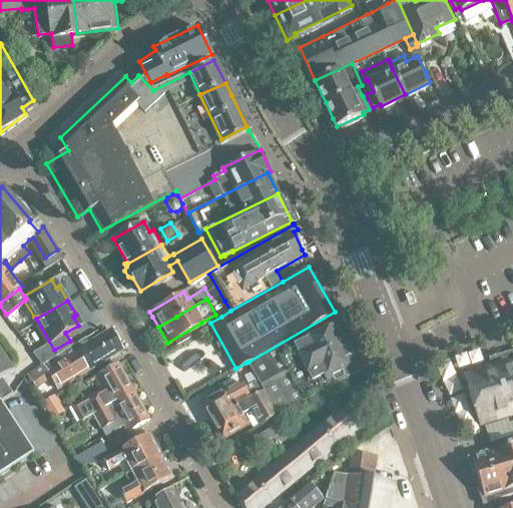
[(335,312),(248,362),(261,382),(272,377),(347,340),(338,322),(340,321),(335,312)]
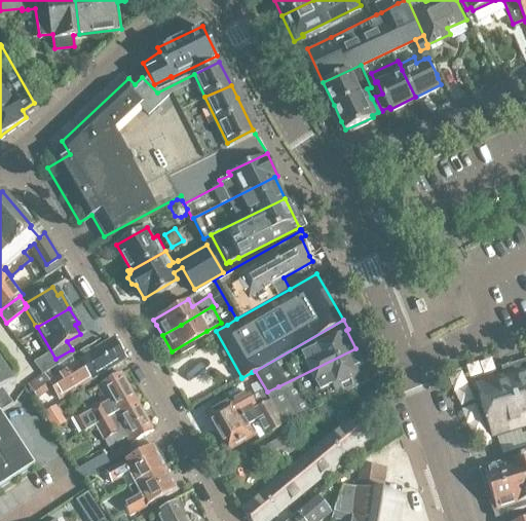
[(76,350),(90,376),(124,356),(113,336),(92,349),(83,355),(80,348),(76,350)]
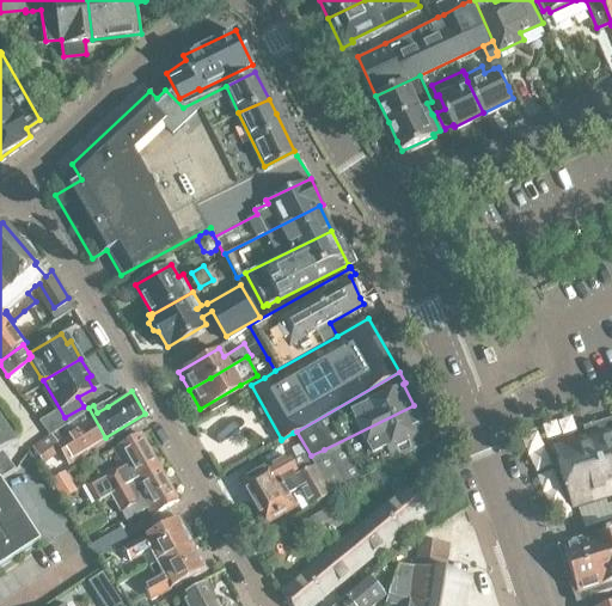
[(324,450),(344,485),(395,459),(414,447),(414,448),(433,439),(427,427),(423,428),(414,405),(324,450)]
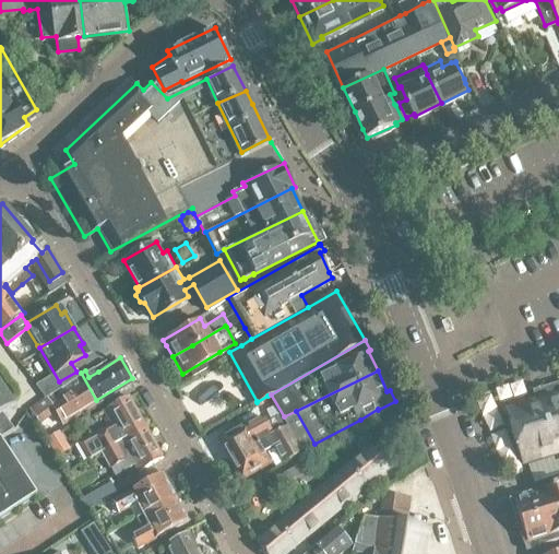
[(39,421),(56,408),(63,421),(96,400),(81,373),(66,382),(47,393),(45,395),(33,403),(30,405),(36,416),(39,421)]
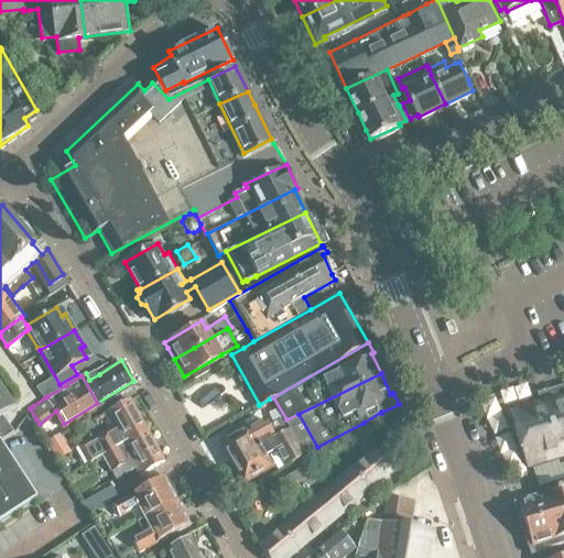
[(67,380),(60,384),(56,379),(49,383),(54,392),(69,383),(67,380)]
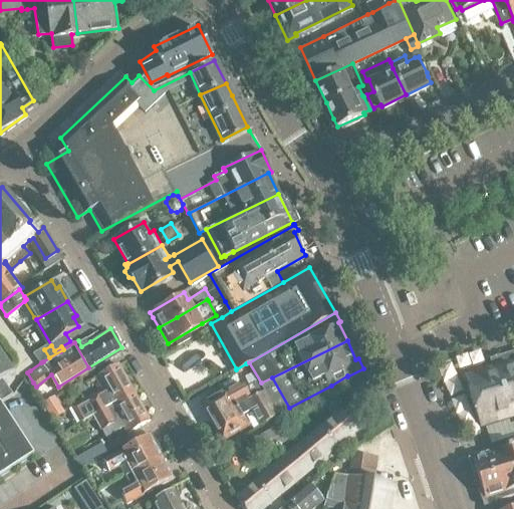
[(0,377),(2,376),(14,368),(0,347),(0,377)]
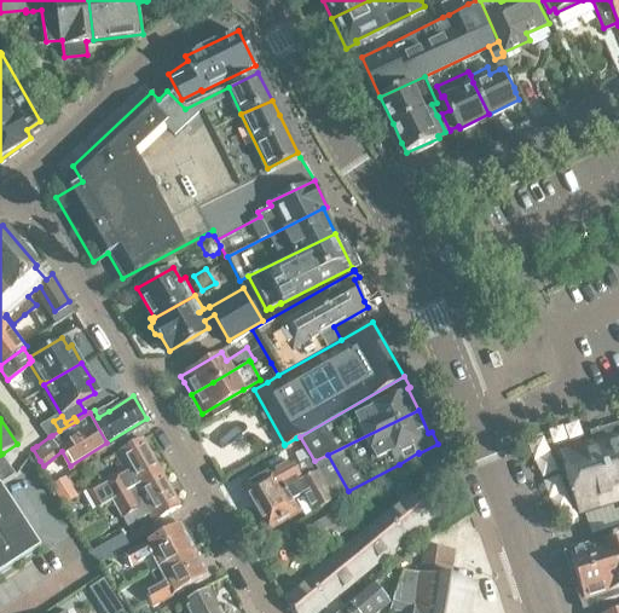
[(559,447),(579,513),(618,499),(618,418),(603,423),(589,428),(593,438),(559,447)]
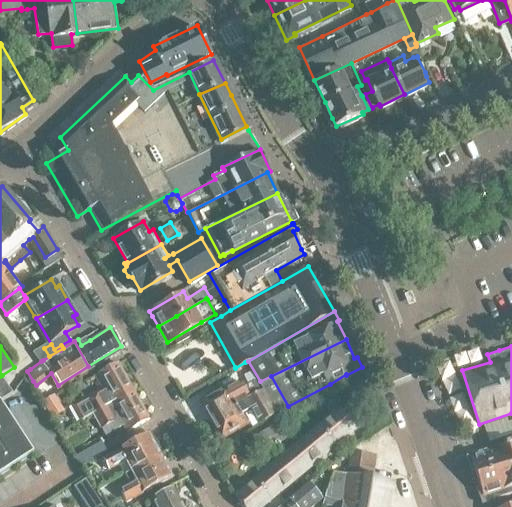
[(80,418),(93,411),(111,401),(133,388),(118,361),(95,374),(101,385),(71,402),(80,418)]
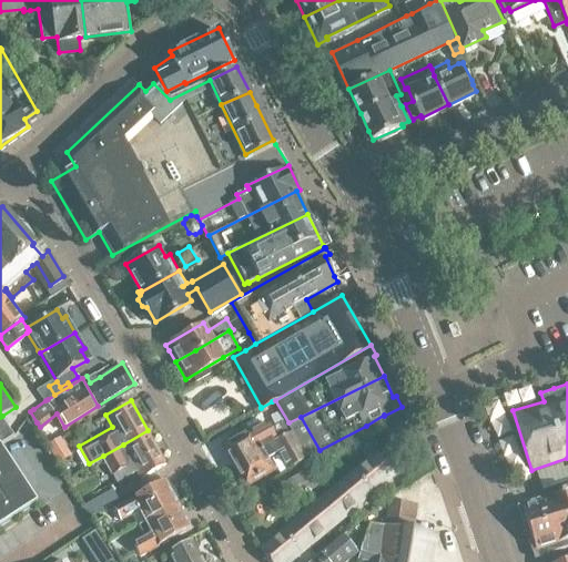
[(2,416),(0,417),(0,441),(1,441),(14,432),(2,416)]
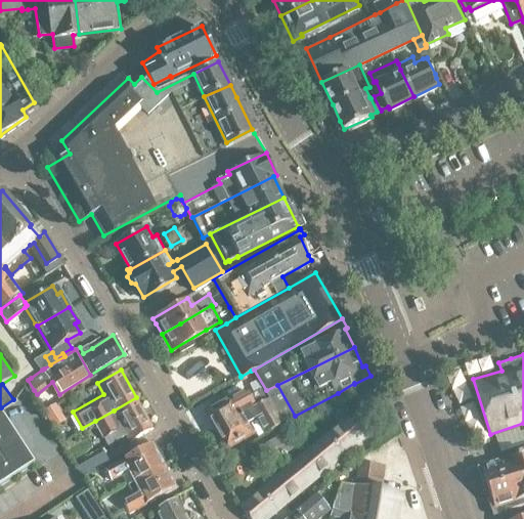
[(267,398),(216,428),(226,446),(252,432),(247,423),(257,417),(266,432),(295,416),(277,385),(266,390),(269,396),(267,398)]
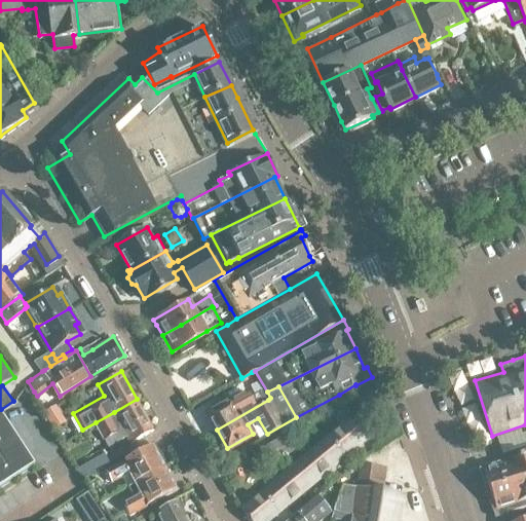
[(232,397),(207,412),(217,430),(268,400),(262,388),(254,394),(252,395),(248,387),(231,396),(232,397)]
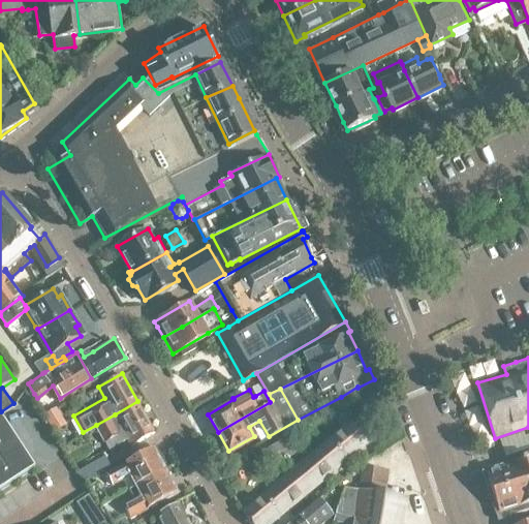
[(82,393),(75,396),(81,404),(86,401),(82,393)]
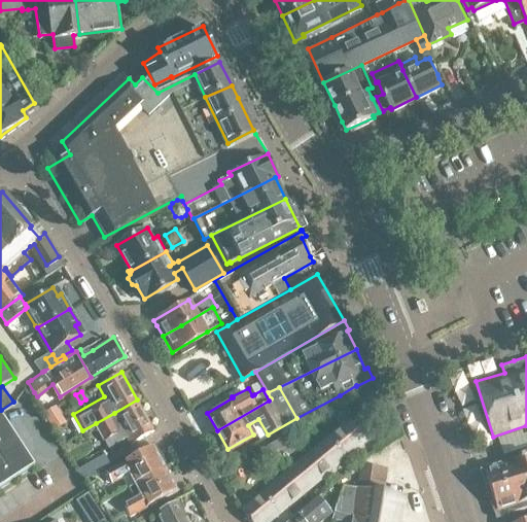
[(341,410),(335,398),(322,405),(328,416),(341,410)]
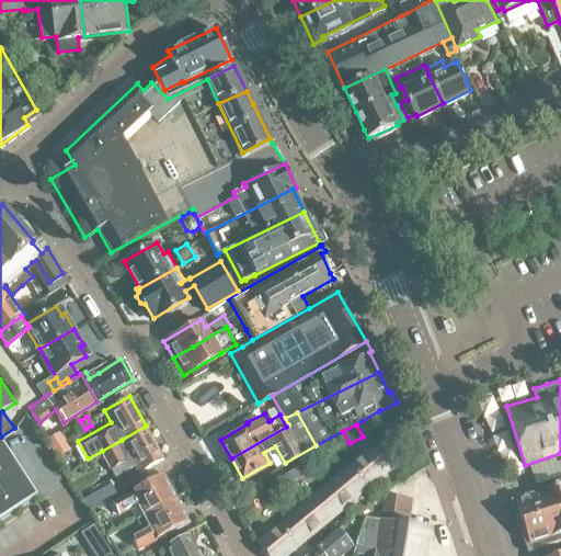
[(122,440),(102,451),(116,475),(135,464),(138,471),(163,456),(146,426),(122,440)]
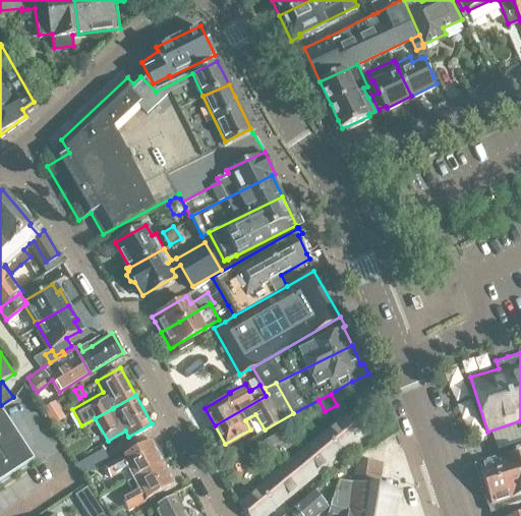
[(65,415),(55,399),(43,406),(53,422),(65,415)]
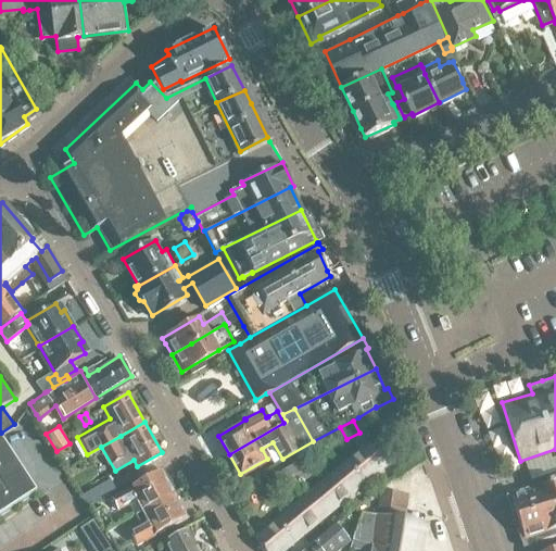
[(0,433),(0,513),(37,489),(1,433),(0,433)]
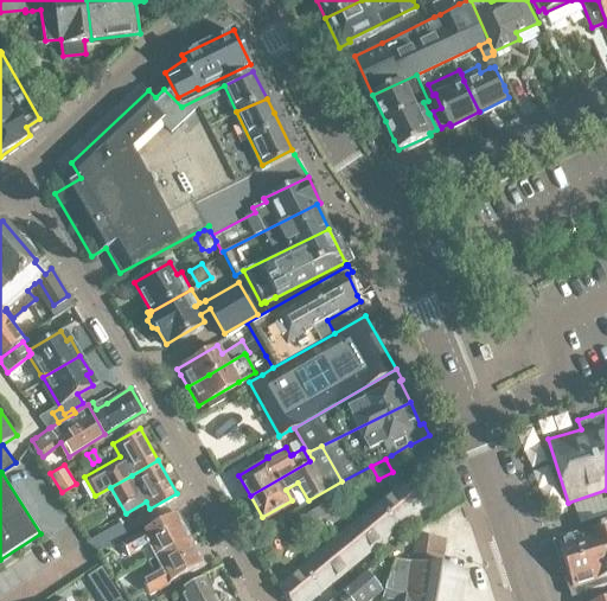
[(359,556),(420,505),(401,481),(339,534),(359,556)]
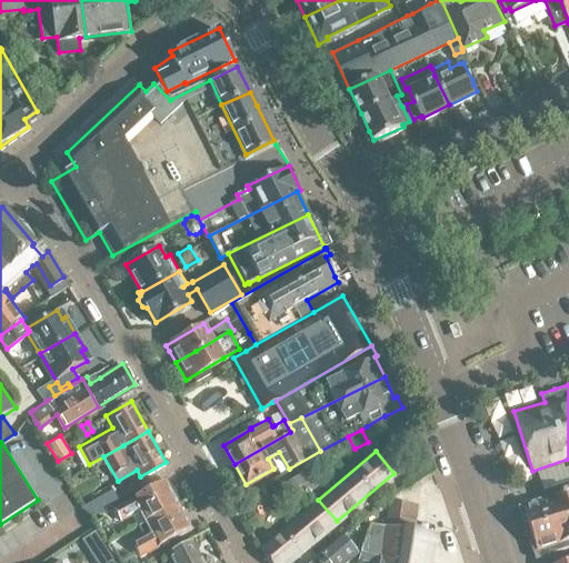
[(303,464),(291,471),(298,483),(310,476),(303,464)]
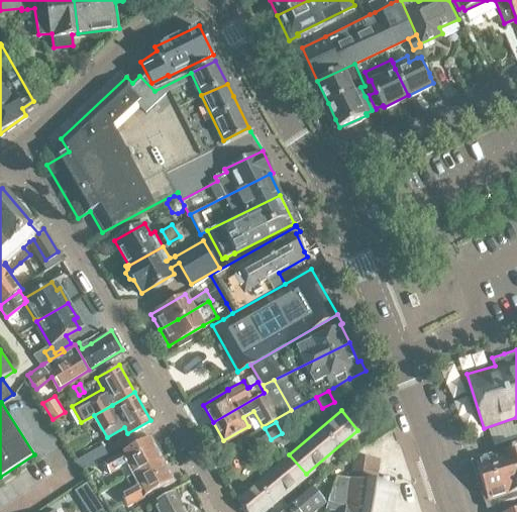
[(260,445),(271,439),(265,428),(253,434),(260,445)]
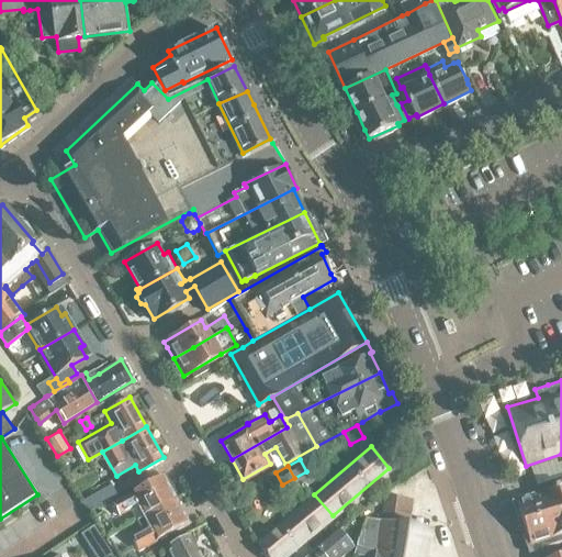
[(137,504),(143,515),(177,498),(164,474),(114,500),(121,513),(137,504)]
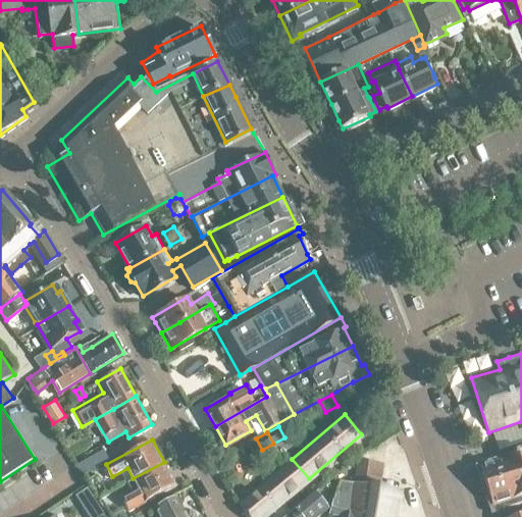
[(480,465),(487,486),(521,475),(521,446),(518,447),(519,451),(516,452),(516,453),(480,465)]
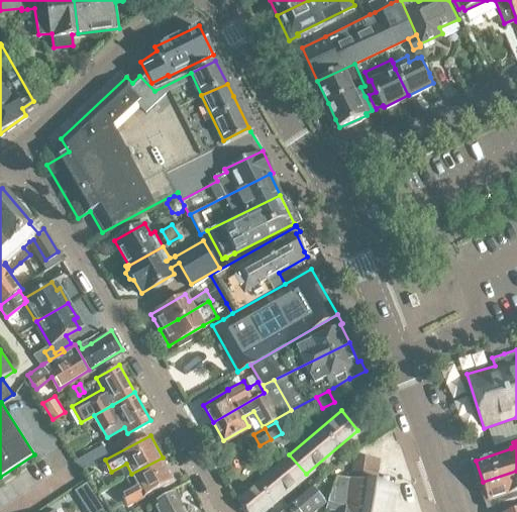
[(102,442),(75,458),(81,469),(108,453),(102,442)]
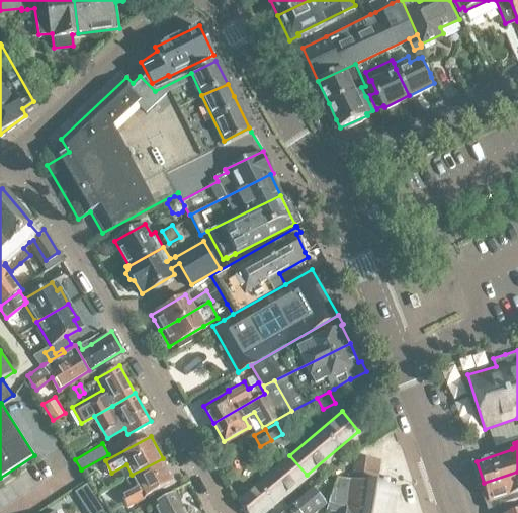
[(222,453),(229,464),(239,458),(232,447),(222,453)]
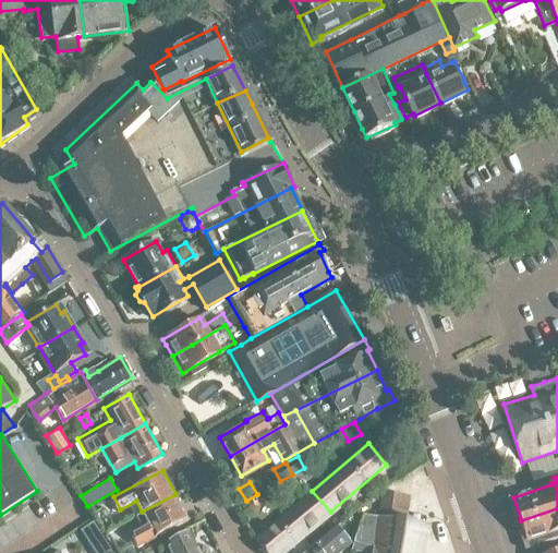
[(372,545),(371,552),(424,552),(428,523),(404,519),(408,493),(386,490),(383,514),(364,511),(351,548),(367,551),(368,545),(372,545)]
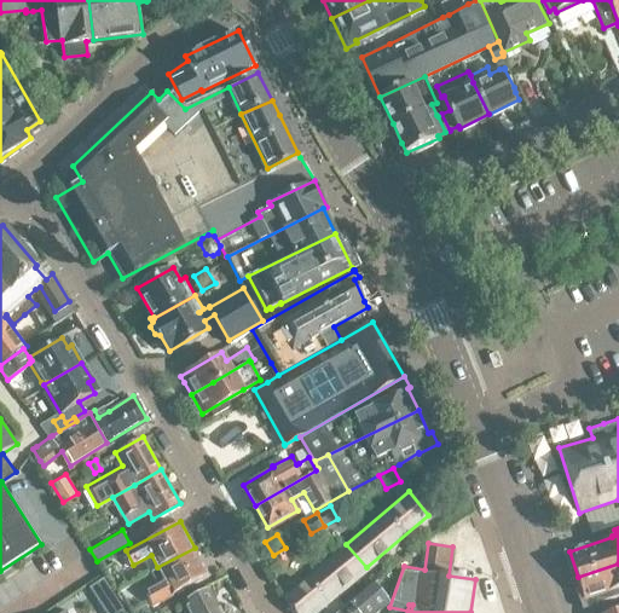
[(298,612),(311,612),(366,567),(346,544),(284,596),(298,612)]
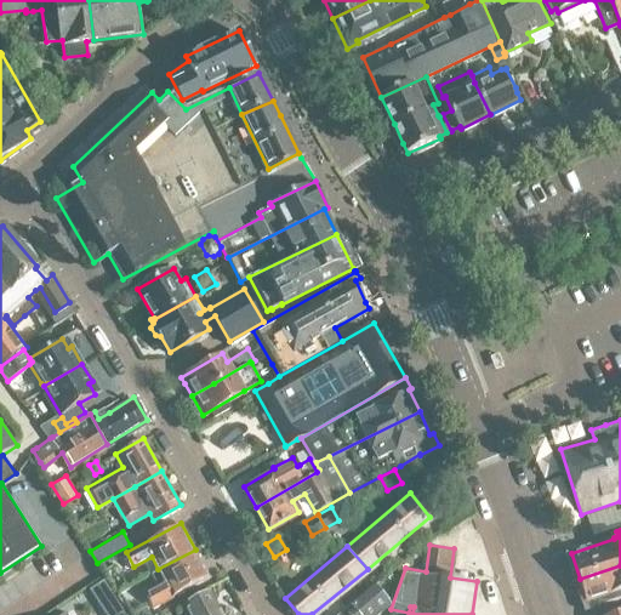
[(153,605),(209,575),(195,550),(158,569),(165,582),(146,592),(153,605)]
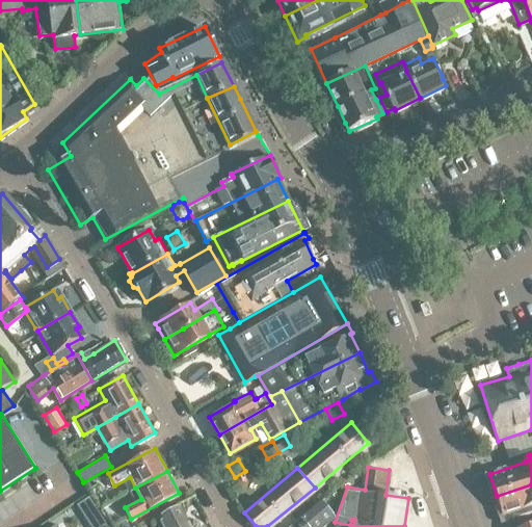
[(91,494),(103,488),(97,476),(85,482),(91,494)]
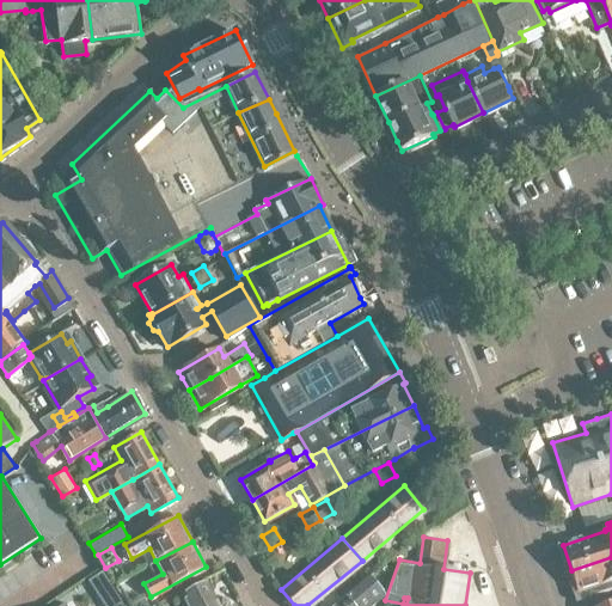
[(611,557),(571,570),(580,597),(589,594),(611,586),(611,557)]
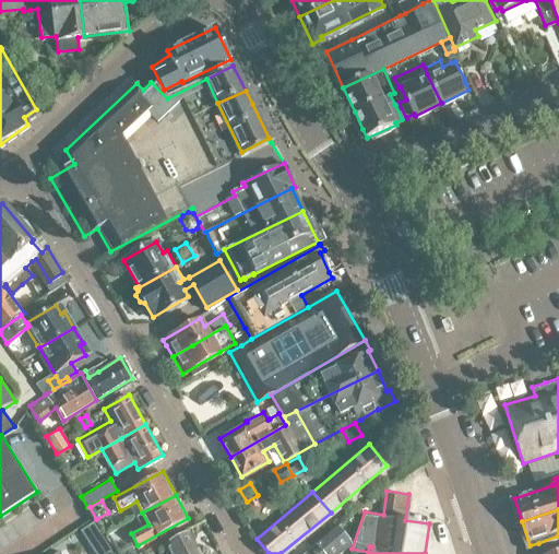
[(81,529),(88,540),(100,531),(93,520),(81,529)]
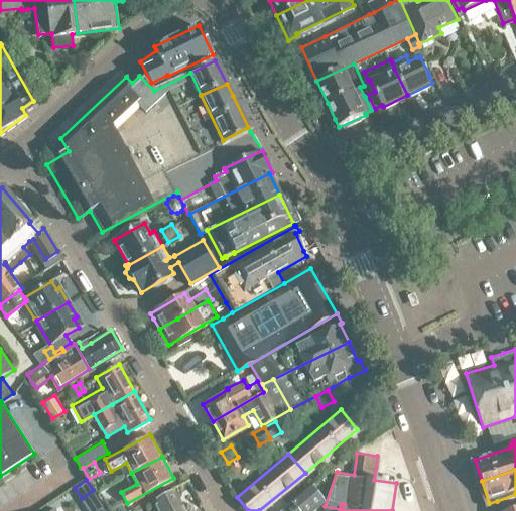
[(311,510),(326,500),(311,483),(290,499),(291,500),(281,508),(282,510),(281,510),(311,510)]
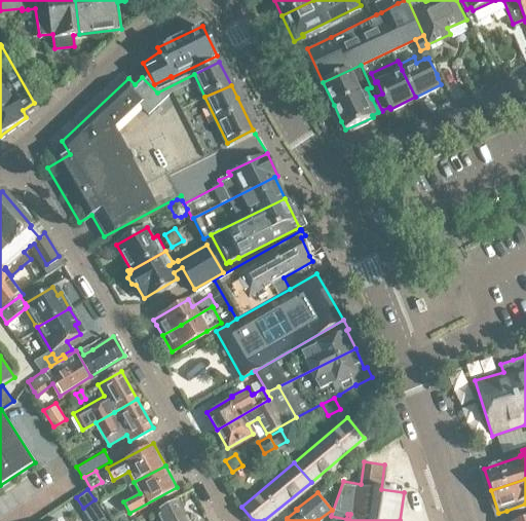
[(194,520),(192,517),(188,520),(178,499),(156,512),(160,520),(194,520)]
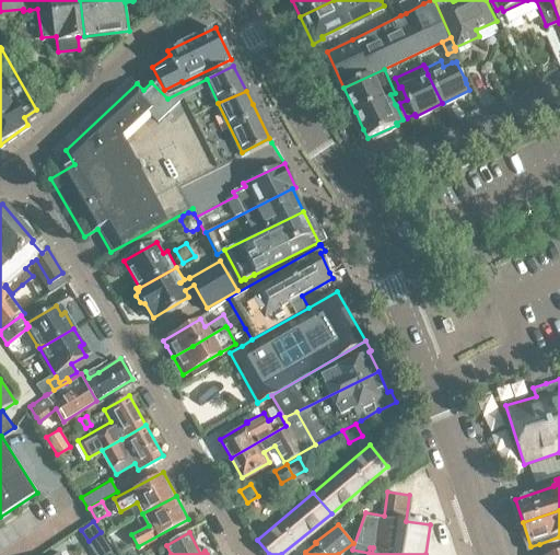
[(135,554),(137,554),(132,545),(120,552),(121,554),(135,554)]
